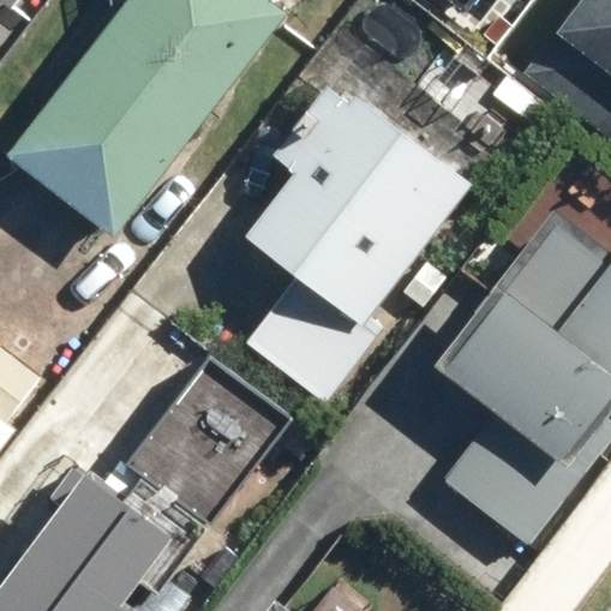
[(0,0),(17,13),(28,0),(0,0)]
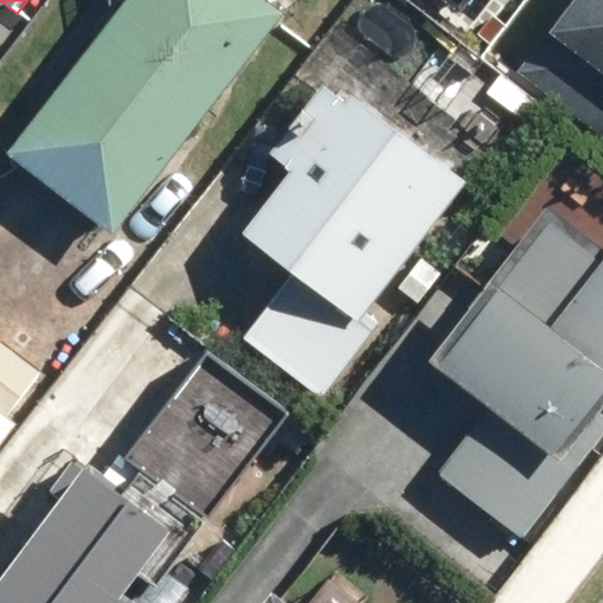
[(121,0),(7,155),(117,237),(284,12),(267,0),(121,0)]
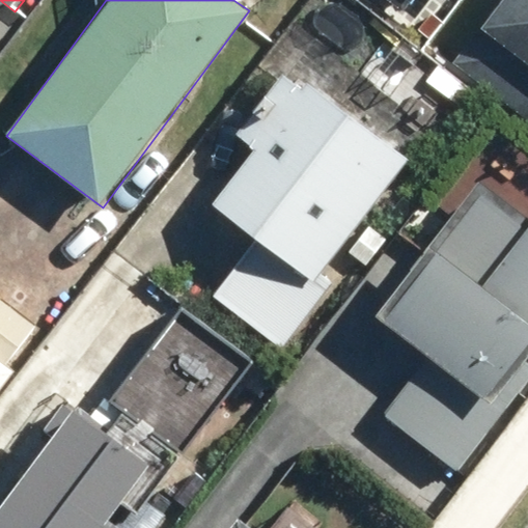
[(447,0),(456,7),(462,0),(384,0),(407,18),(421,0),(447,0)]
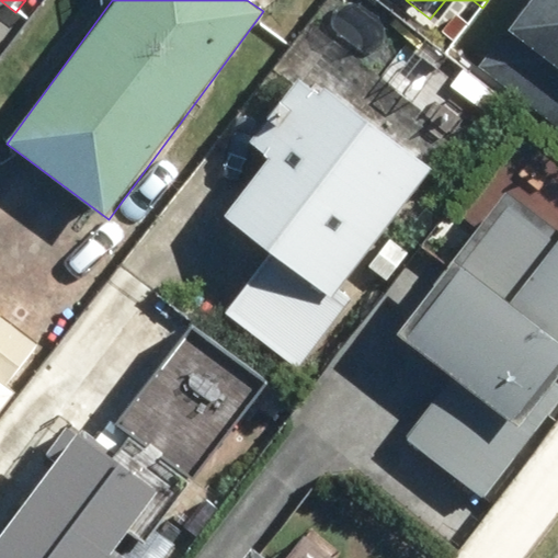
[(528,0),(479,63),(557,124),(557,0),(528,0)]
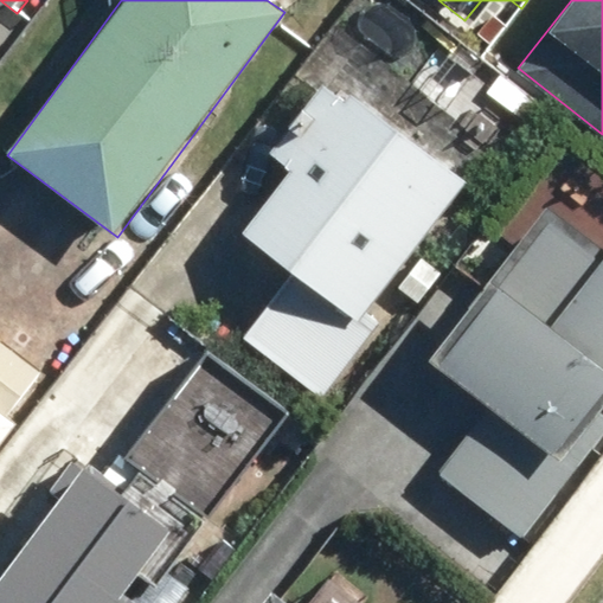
[(242,338),(324,402),(386,322),(373,312),(469,190),(328,79),(268,155),(288,172),(236,238),(288,280),(242,338)]
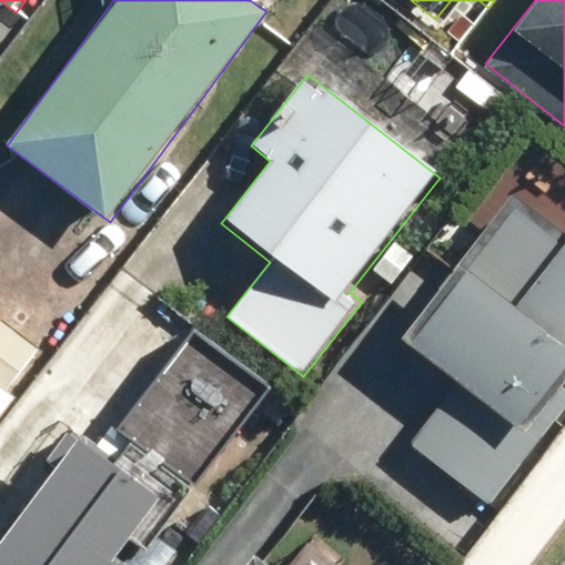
[(411,442),(490,504),(564,409),(564,386),(564,241),(562,244),(507,201),(400,336),(457,382),(411,442)]
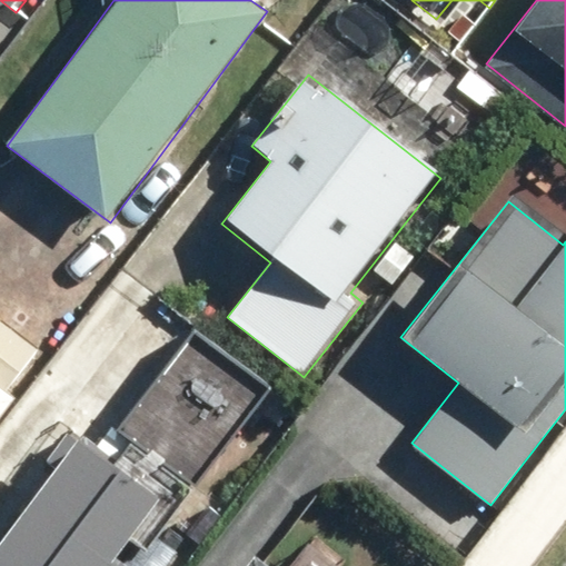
[(0,424),(18,401),(7,393),(40,349),(0,317),(0,424)]
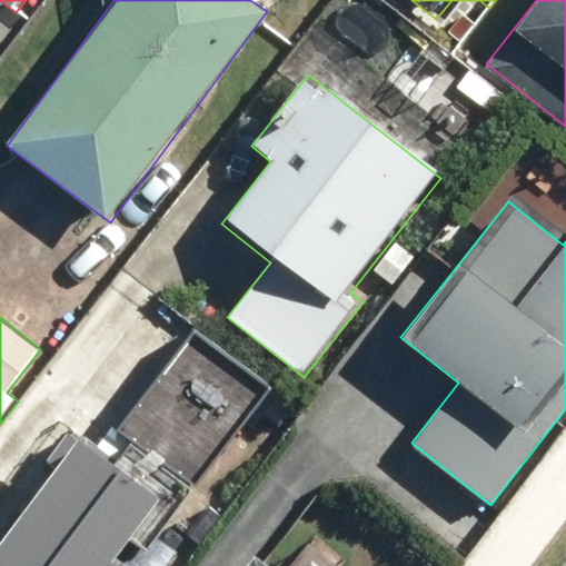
[(75,438),(0,535),(0,565),(137,565),(275,385),(196,326),(98,456),(75,438)]
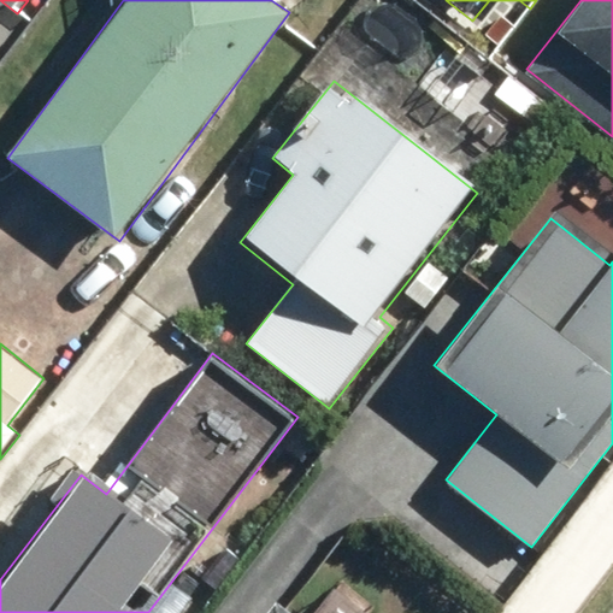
[(298,612),(281,600),(270,612),(298,612)]
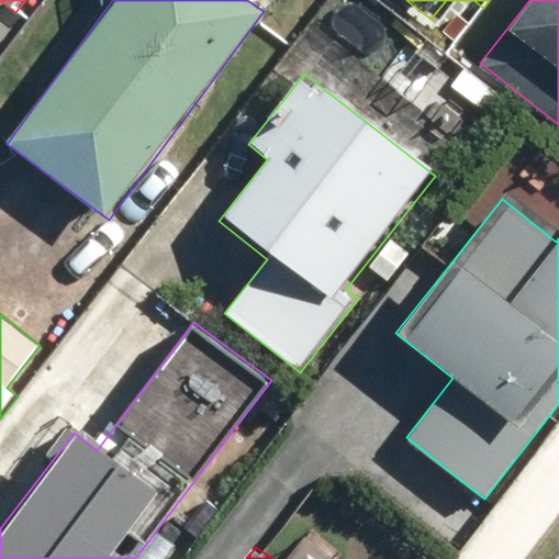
All buildings are outlined.
